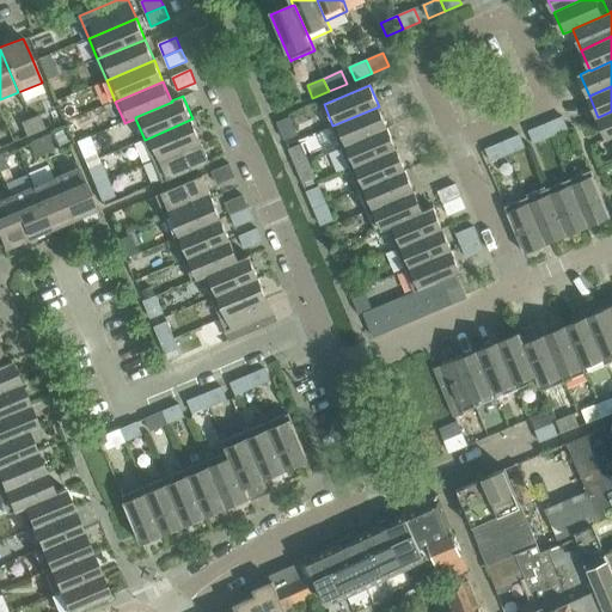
[(387,128),(379,106),(332,126),(342,147),(387,128)]
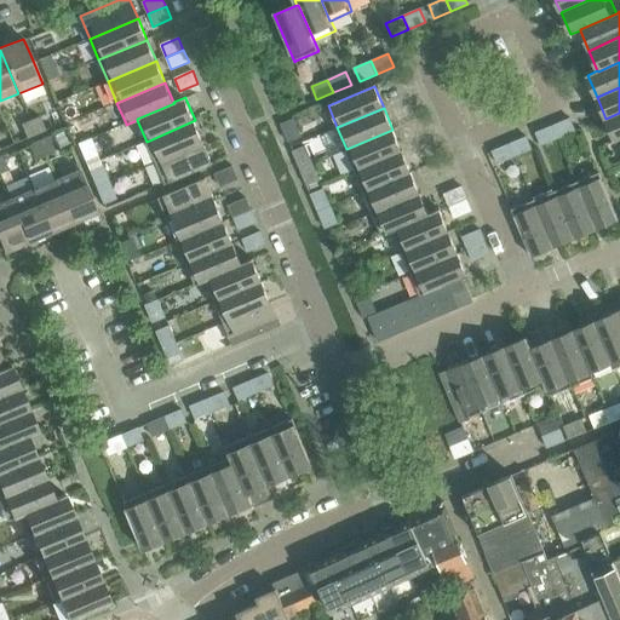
[(619,113),(606,119),(615,142),(619,139),(619,113)]
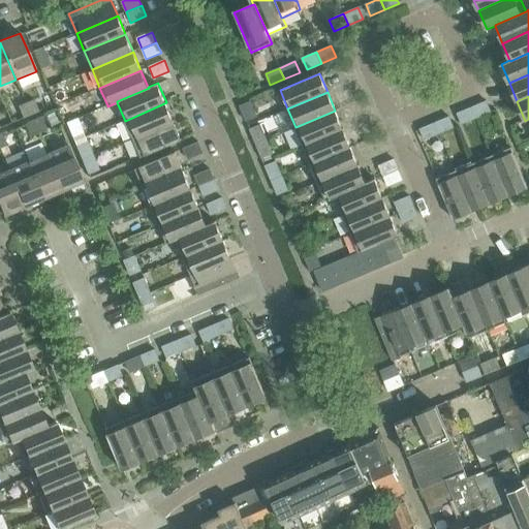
[(38,112),(33,99),(26,102),(31,115),(38,112)]
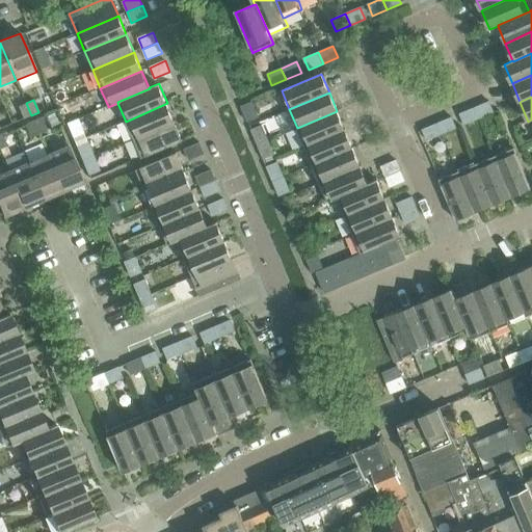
[(259,117),(253,102),(241,107),(247,122),(259,117)]
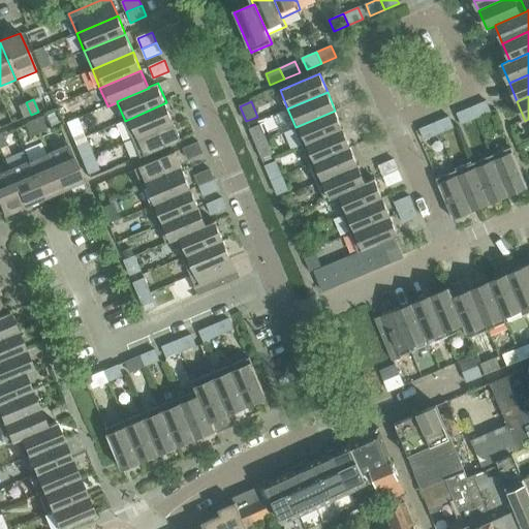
[(491,112),(487,101),(472,107),(476,118),(491,112)]
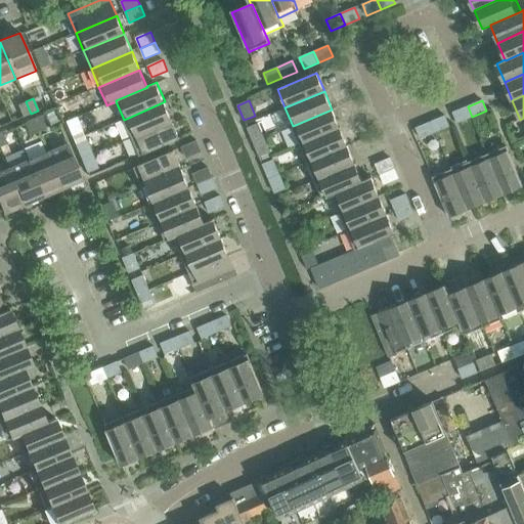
[(31,114),(26,101),(17,105),(23,117),(31,114)]
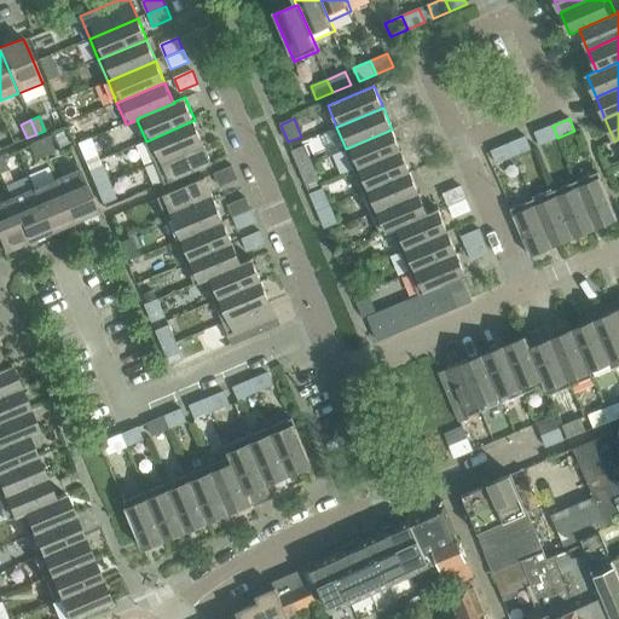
[(155,162),(203,140),(195,120),(146,142),(155,162)]
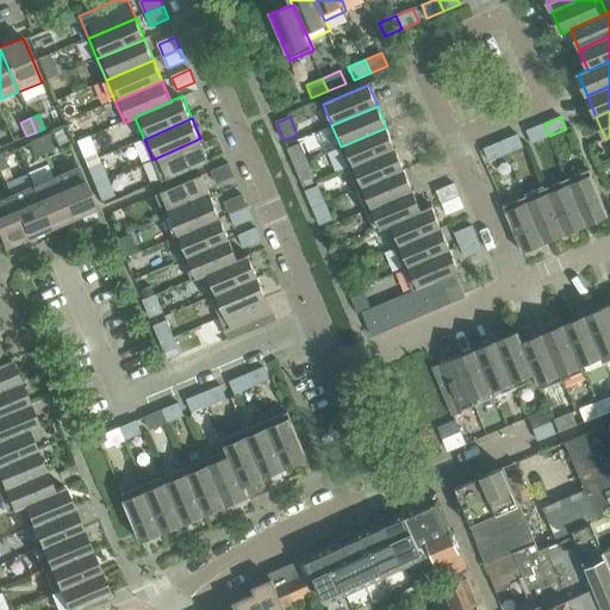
[(549,136),(545,124),(528,131),(533,143),(549,136)]
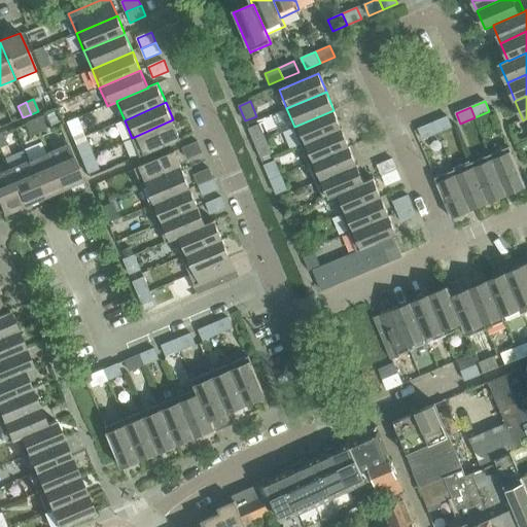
[(342,129),(334,110),(294,127),(302,145),(342,129)]
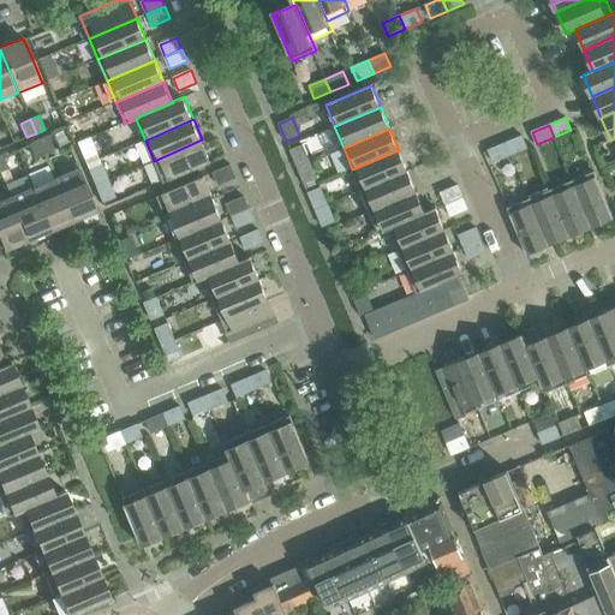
[(53,150),(48,136),(39,139),(45,154),(53,150)]
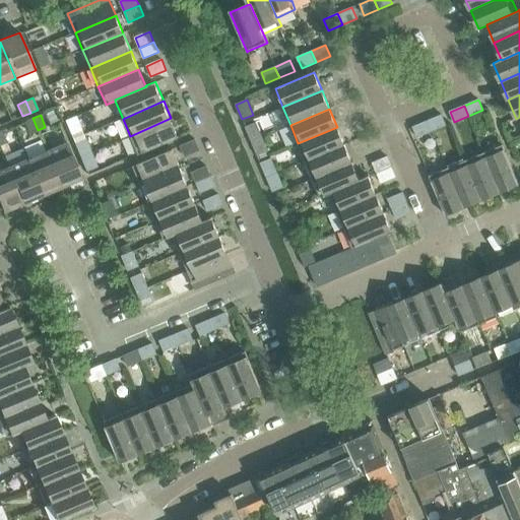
[(446,125),(442,115),(428,121),(432,131),(446,125)]
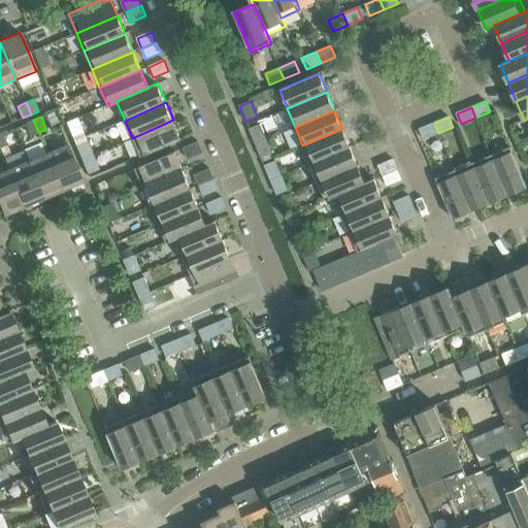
[(86,138),(76,118),(66,123),(74,142),(86,138)]
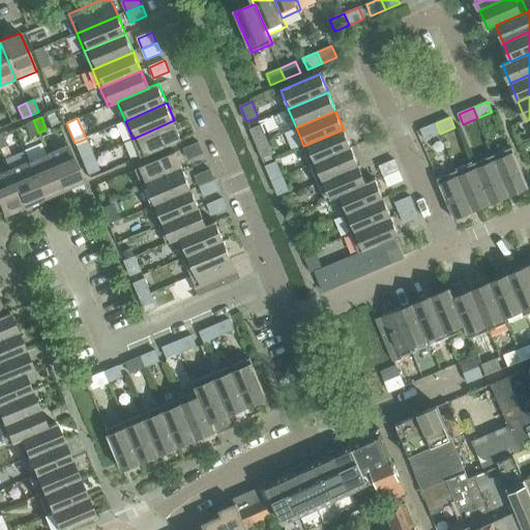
[(38,133),(33,120),(25,123),(30,137),(38,133)]
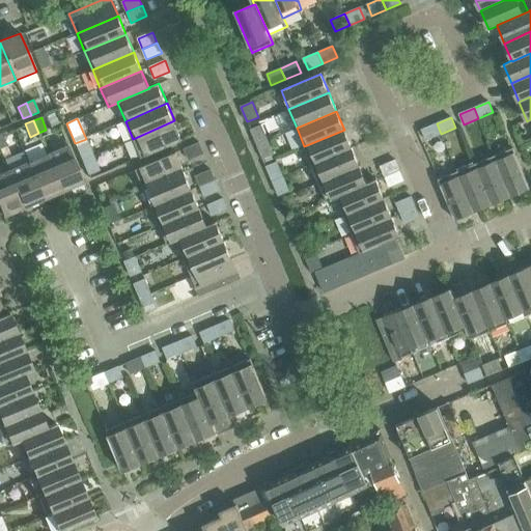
[(183,140),(174,120),(133,139),(141,159),(183,140)]
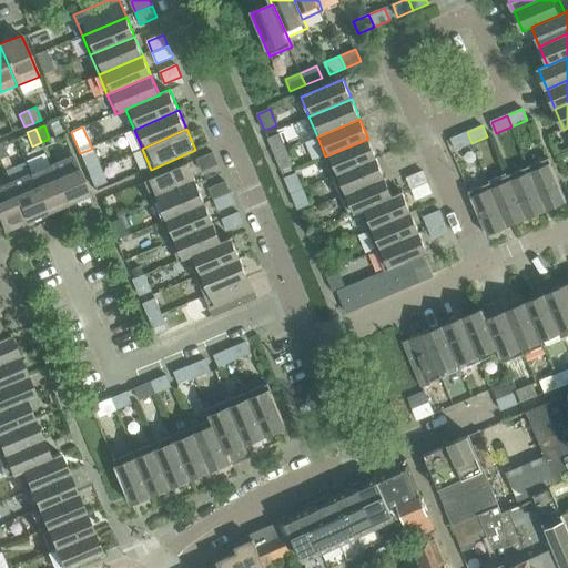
[(472,143),(467,132),(452,139),(456,150),(472,143)]
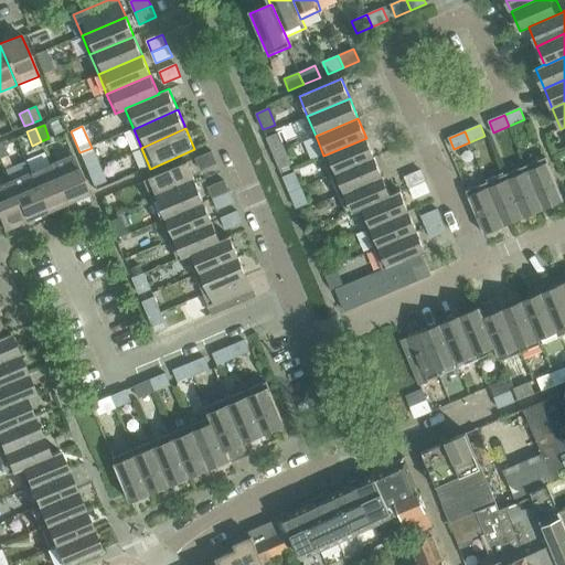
[(285,149),(278,134),(267,138),(274,153),(285,149)]
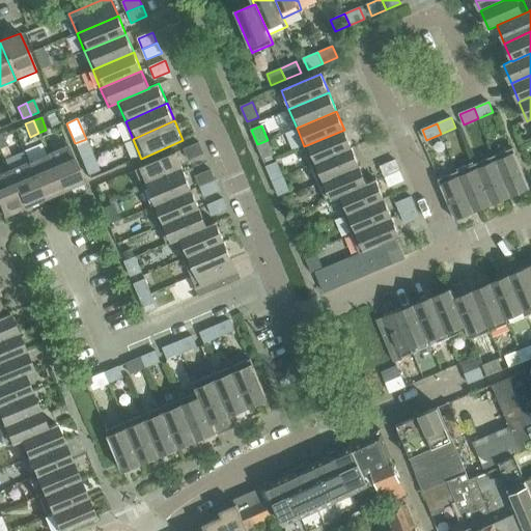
[(352,147),(344,130),(304,146),(312,165),(352,147)]
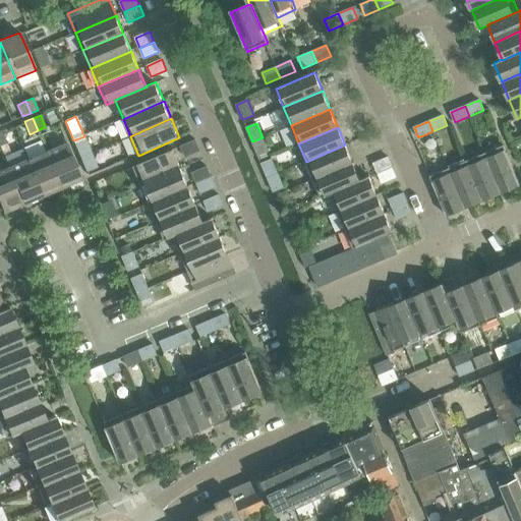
[(92,154),(84,136),(73,140),(80,158),(92,154)]
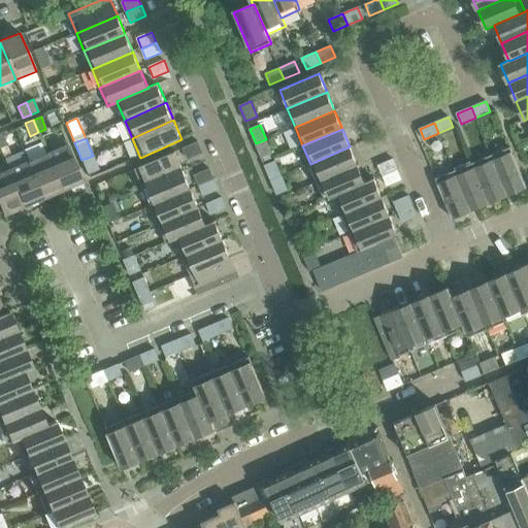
[(272,154),(266,139),(256,143),(261,158),(272,154)]
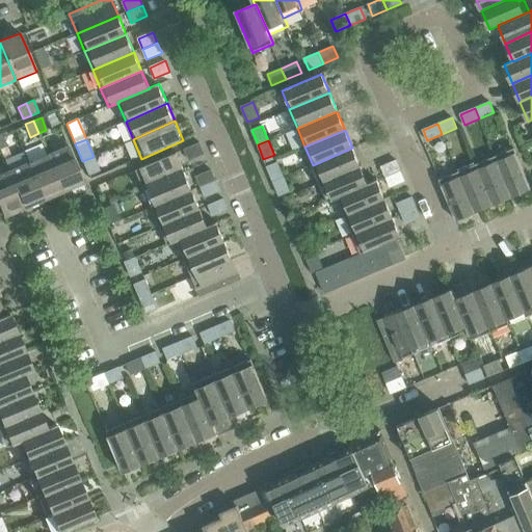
[(205,154),(200,142),(185,149),(189,160),(205,154)]
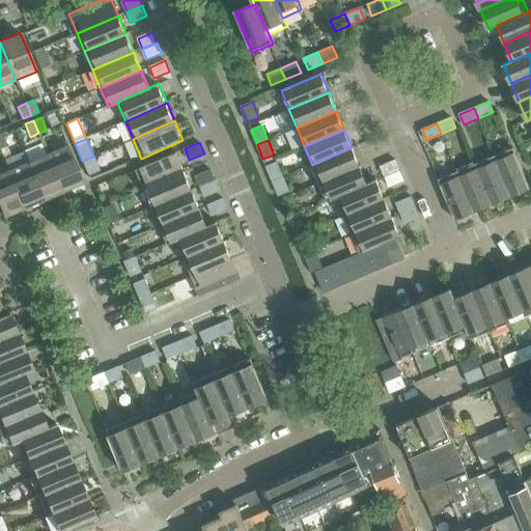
[(84,183),(68,146),(48,156),(64,195),(72,193),(70,189),(84,183)]
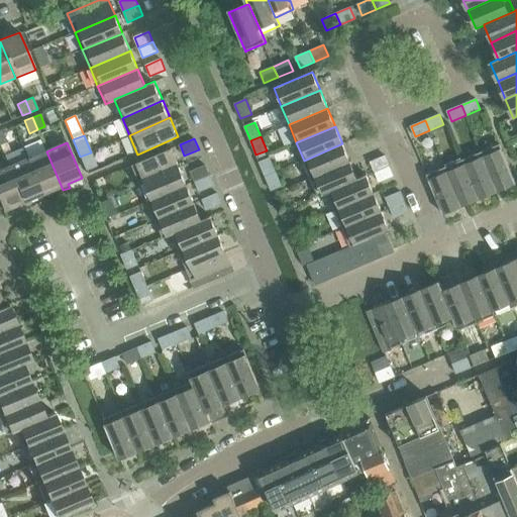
[(350,162),(342,143),(304,161),(311,178),(350,162)]
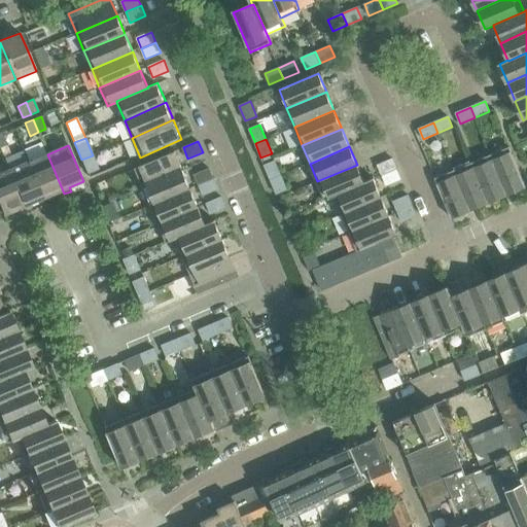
[(526,187),(508,147),(490,155),(506,196),(526,187)]
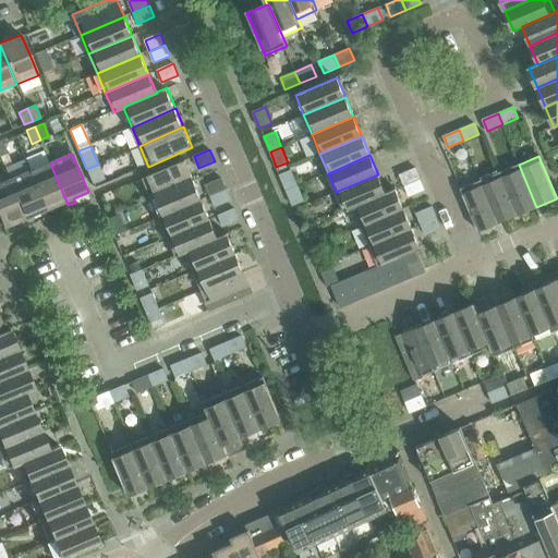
[(193,180),(185,161),(142,180),(149,198),(193,180)]
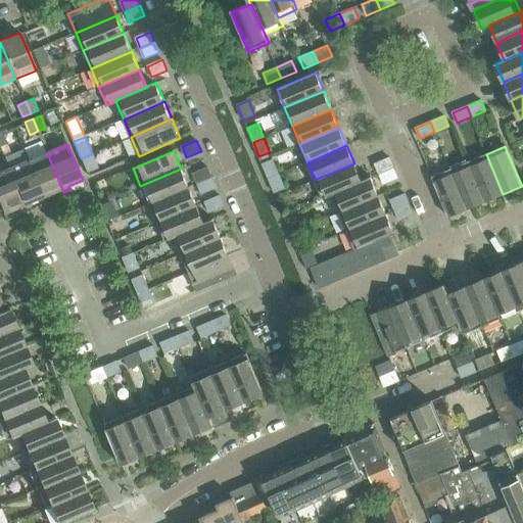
[(63,192),(47,153),(28,161),(43,196),(56,191),(57,195),(63,192)]
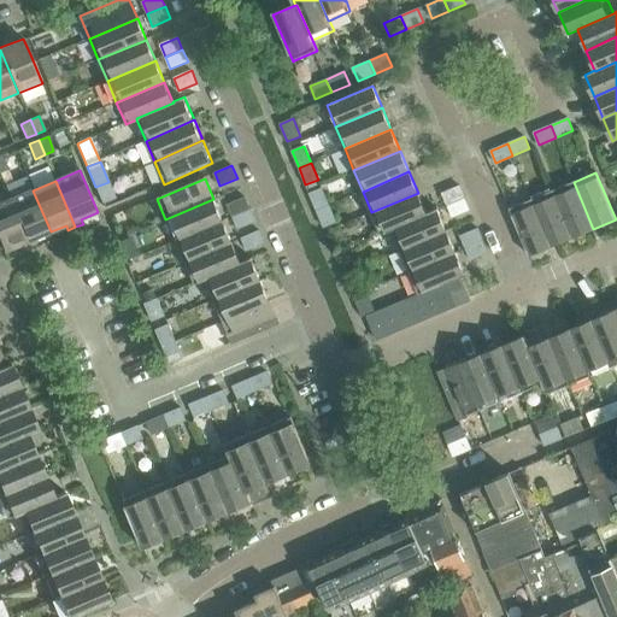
[(115,198),(109,182),(95,187),(103,203),(115,198)]
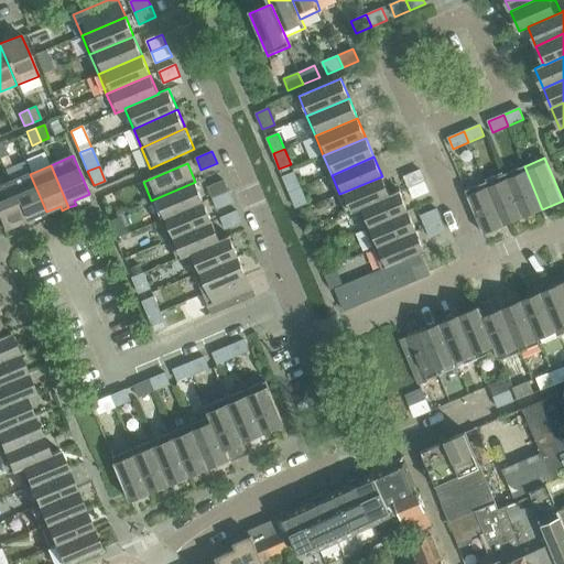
[(542,209),(524,166),(505,174),(523,218),(542,209)]
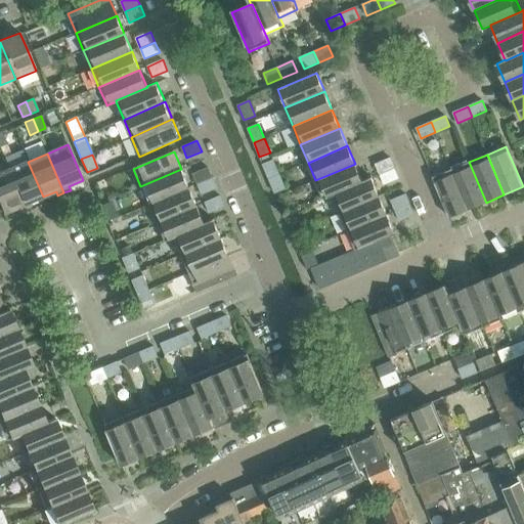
[(394,168),(390,158),(376,164),(380,174),(394,168)]
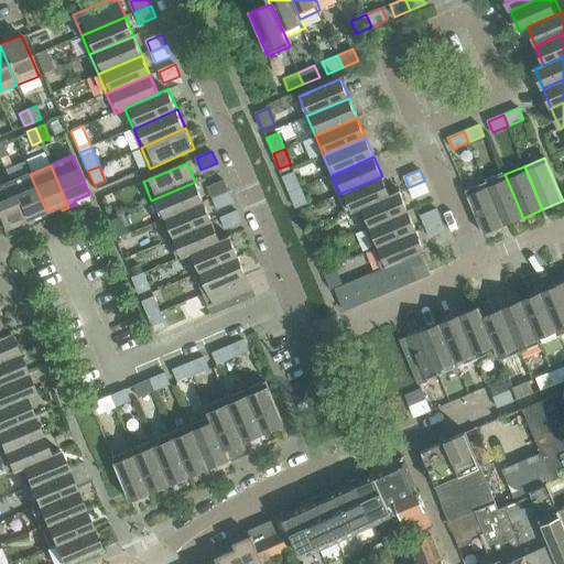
[(301,187),(294,172),(283,177),(290,193),(301,187)]
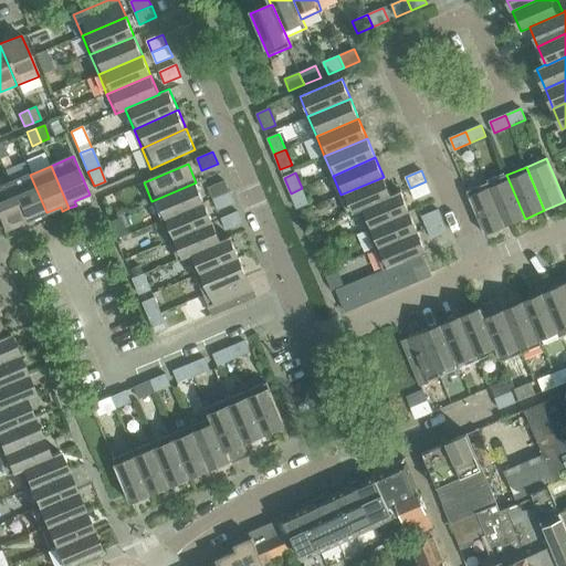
[(46,212),(30,175),(9,182),(28,226),(33,223),(32,219),(46,212)]
